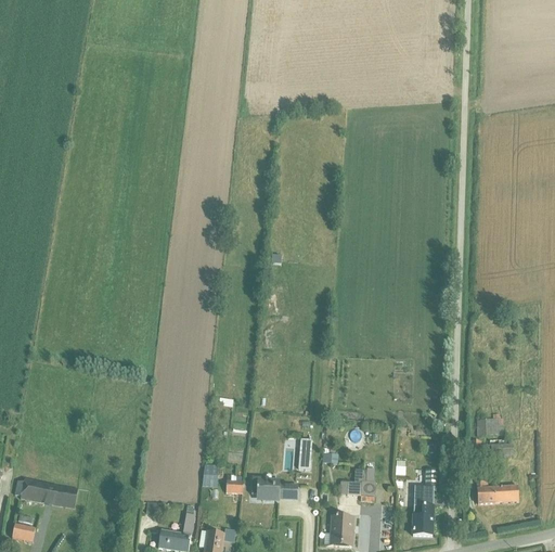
[(272,254),(271,262),(281,264),(282,255),(272,254)]
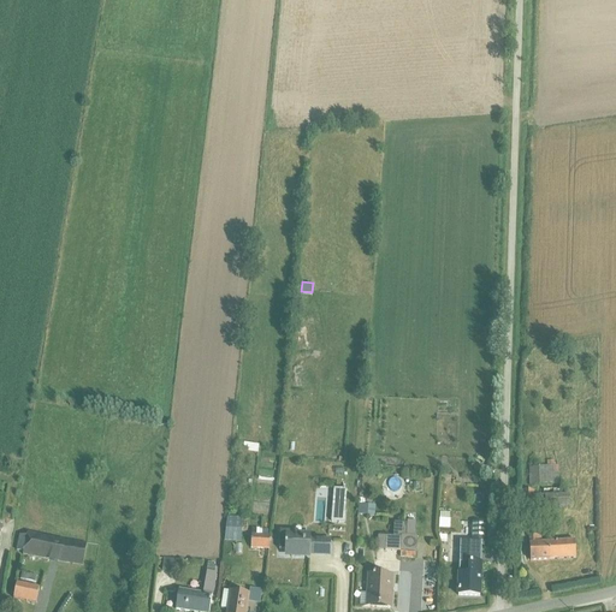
[(241,440),(240,447),(259,450),(259,441),(244,439),(244,440),(241,440)]
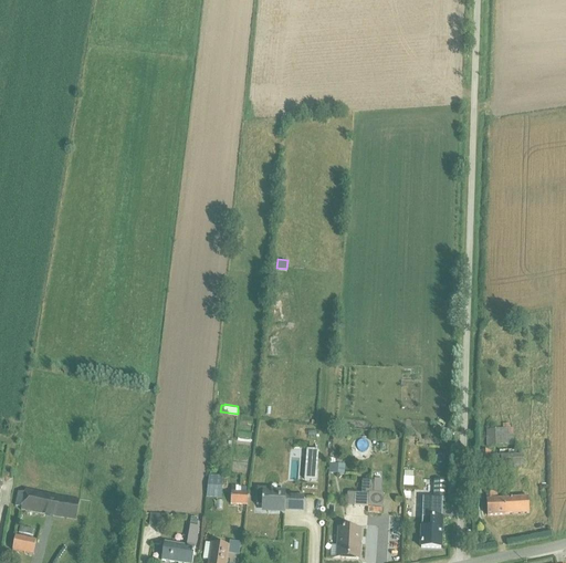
[(510,426),(500,427),(486,428),(486,445),(513,442),(513,426),(510,426)]
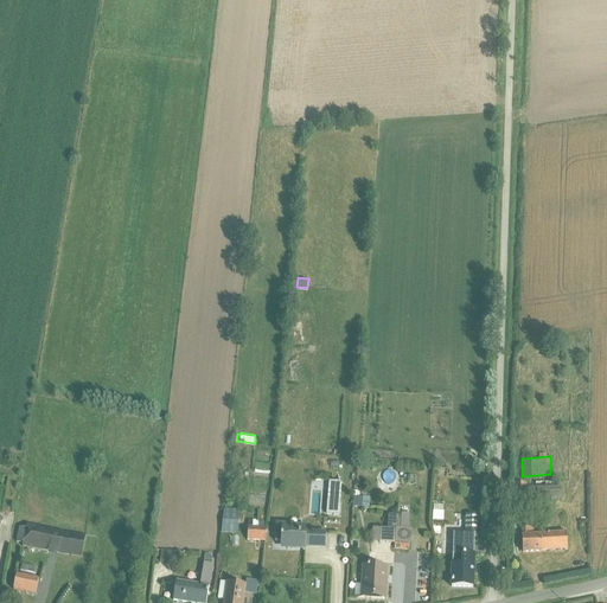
[(390,469),(379,474),(384,485),(395,481),(390,469)]
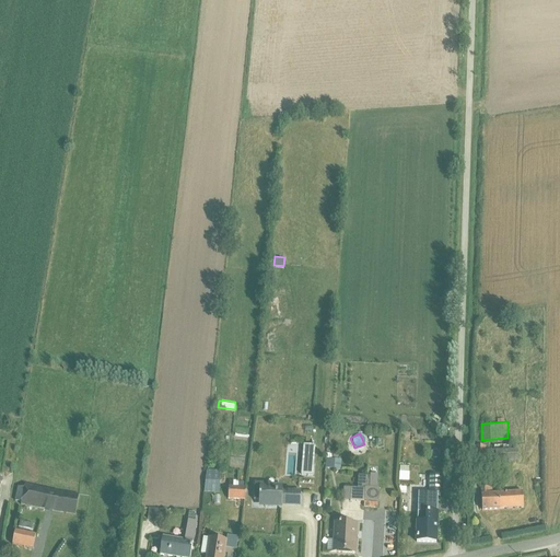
[(303,442),(301,472),(313,473),(315,443),(303,442)]
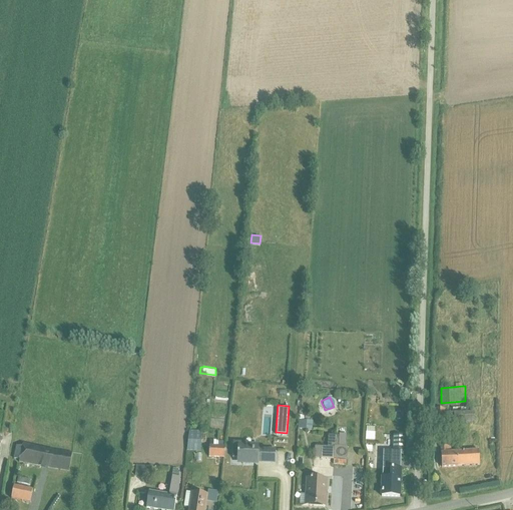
[(445,407),(435,408),(434,424),(445,424),(445,407)]
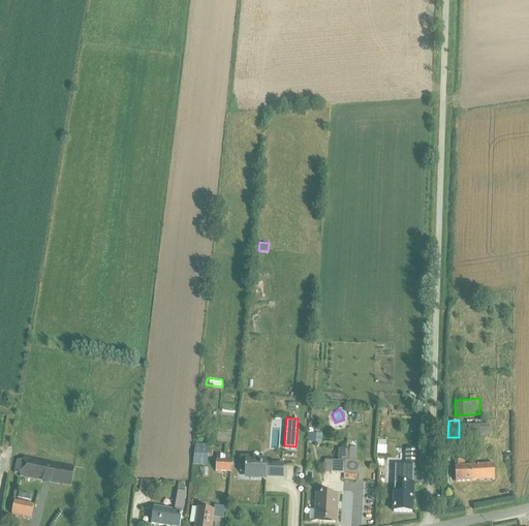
[(468,424),(462,424),(462,432),(468,432),(468,437),(480,437),(480,434),(489,434),(489,423),(479,423),(468,423),(468,424)]
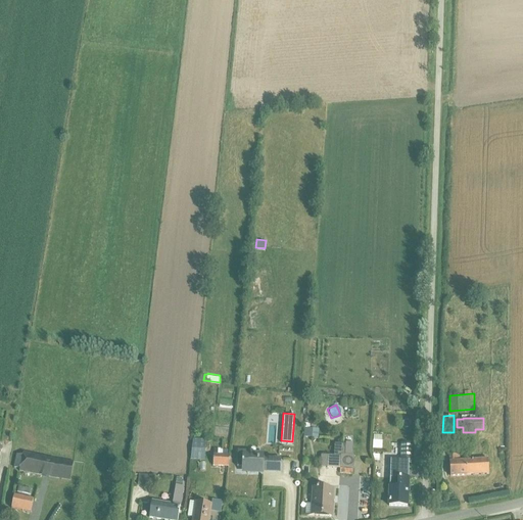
[(304,426),(304,435),(318,436),(318,427),(304,426)]
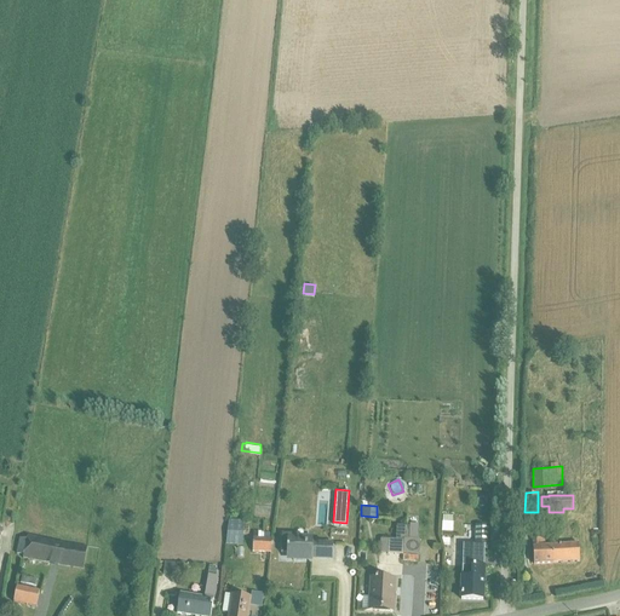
[(442,519),(442,529),(453,529),(453,519),(452,519),(452,513),(443,512),(442,519)]
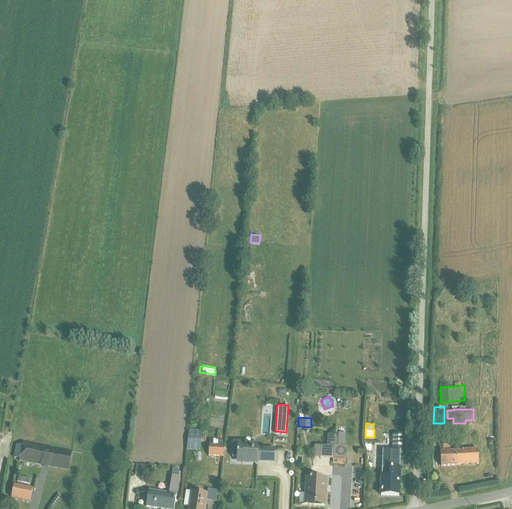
[(189,428),(186,447),(200,448),(201,428),(189,428)]
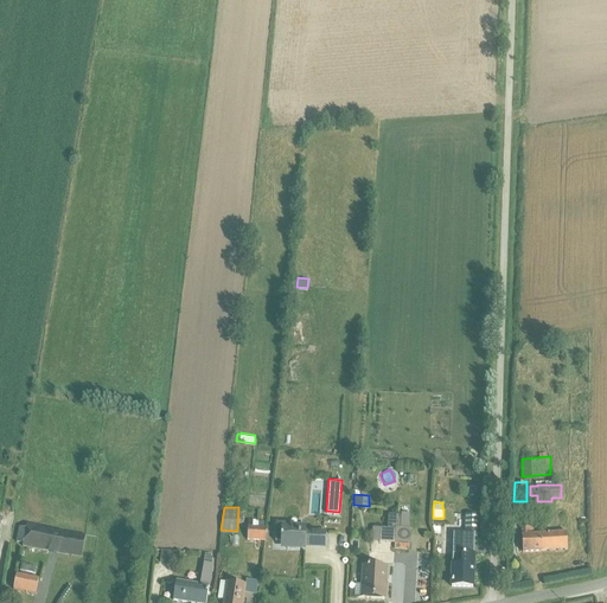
[(372,525),(371,538),(379,538),(379,539),(395,540),(395,539),(410,540),(411,526),(408,526),(409,512),(401,511),(401,513),(388,512),(388,525),(372,525)]
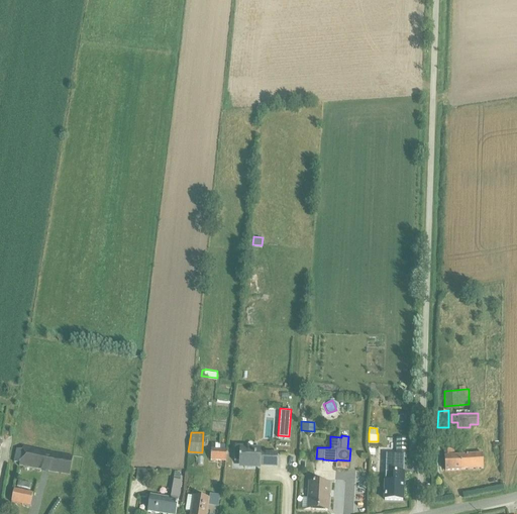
[(386,478),(385,478),(385,498),(403,498),(404,453),(406,453),(407,435),(396,435),(396,451),(386,451),(386,478)]
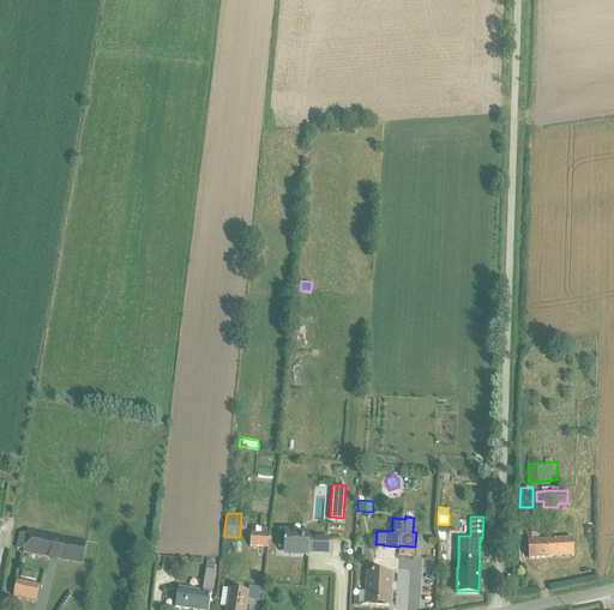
[(251,524),(251,543),(269,544),(269,531),(268,531),(268,525),(262,525),(262,524),(251,524)]
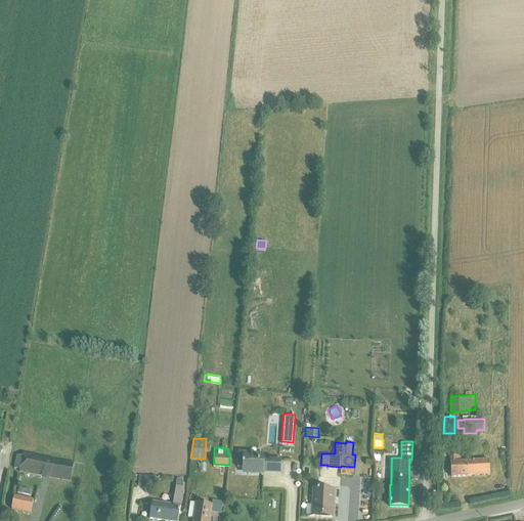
[(238,448),(237,465),(243,465),(243,471),(263,472),(263,471),(280,472),(281,457),(264,456),(264,451),(249,450),(249,449),(238,448)]
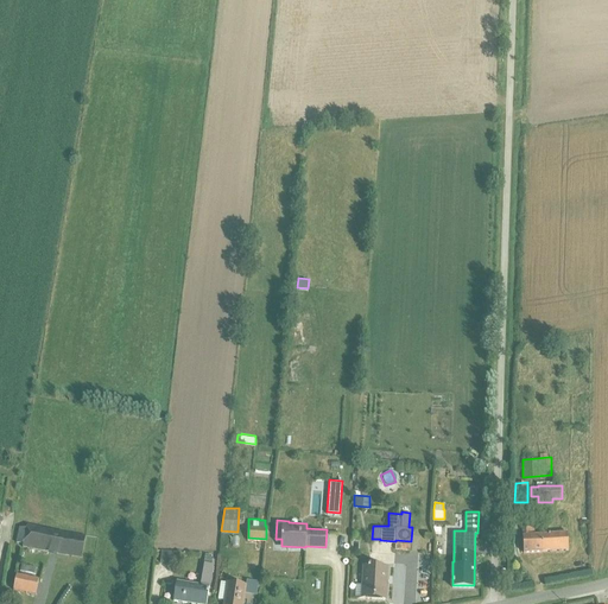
[(26,526),(23,541),(23,545),(45,550),(59,552),(81,554),(86,533),(27,522),(26,526)]
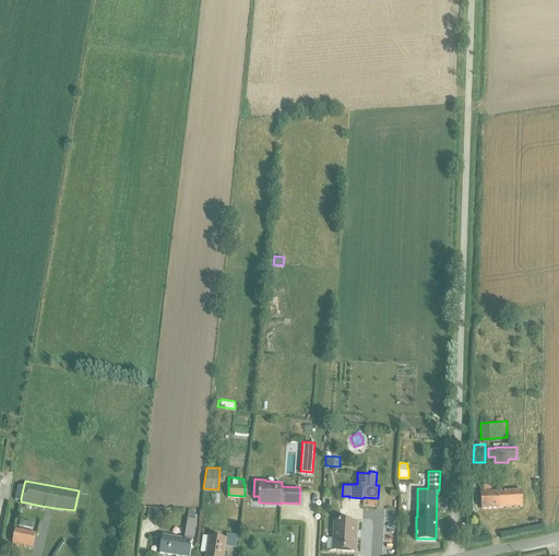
[(21,498),(24,484),(18,483),(14,497),(21,498)]
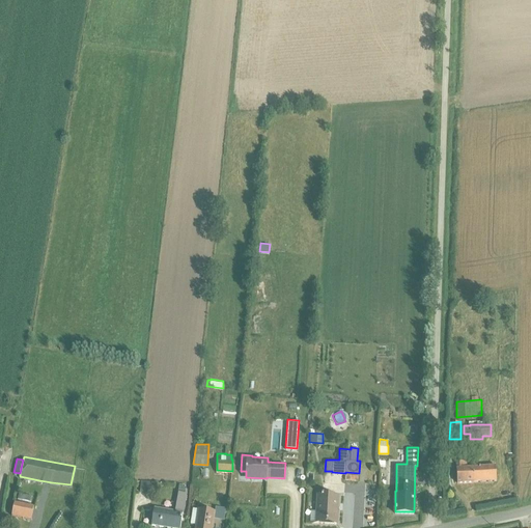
[(467,459),(456,459),(457,480),(497,478),(496,463),(467,465),(467,459)]
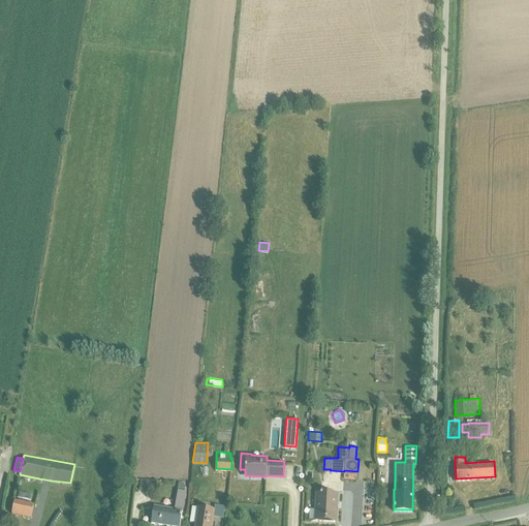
[(141,477),(139,488),(152,489),(153,478),(141,477)]
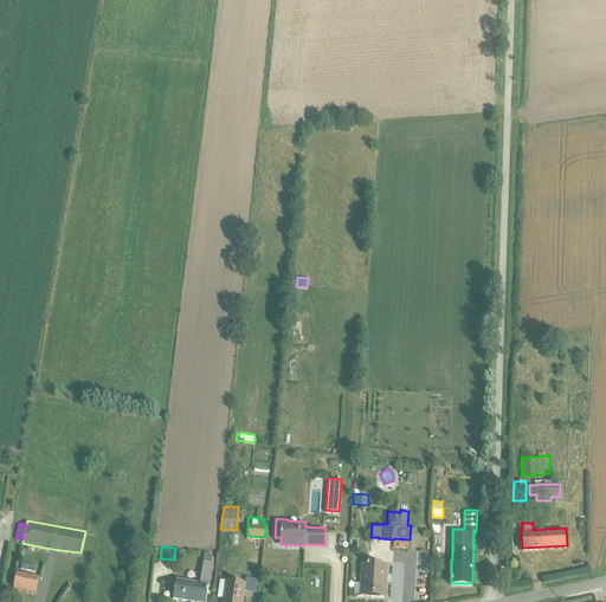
[(176,577),(173,596),(206,601),(208,582),(210,582),(213,561),(204,558),(200,581),(176,577)]
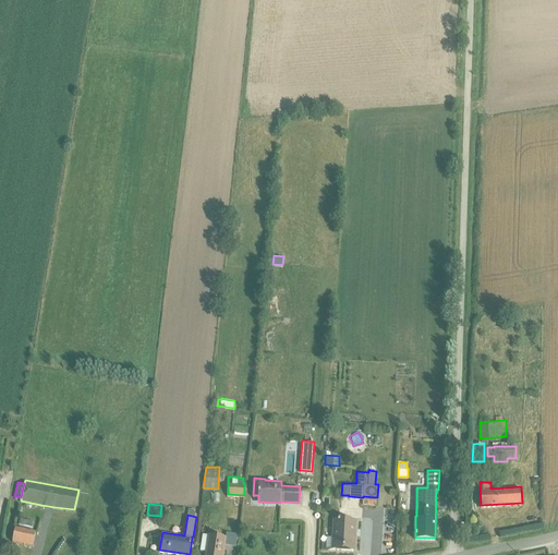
[(20,517),(19,522),(33,526),(34,520),(20,517)]
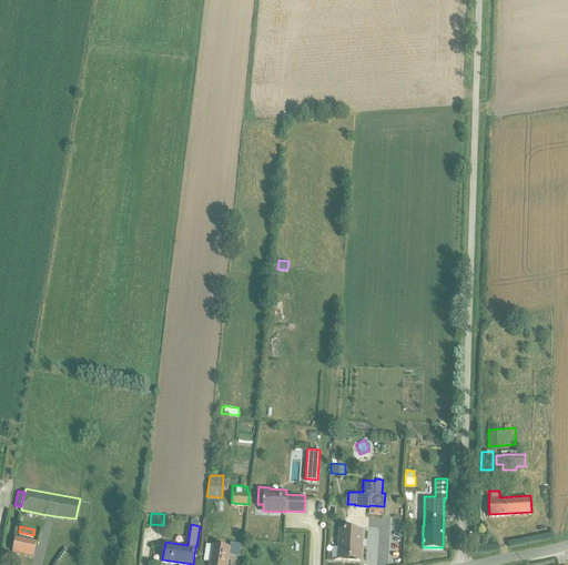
[(337,544),(337,556),(333,556),(333,557),(359,558),(362,528),(338,526),(337,544)]
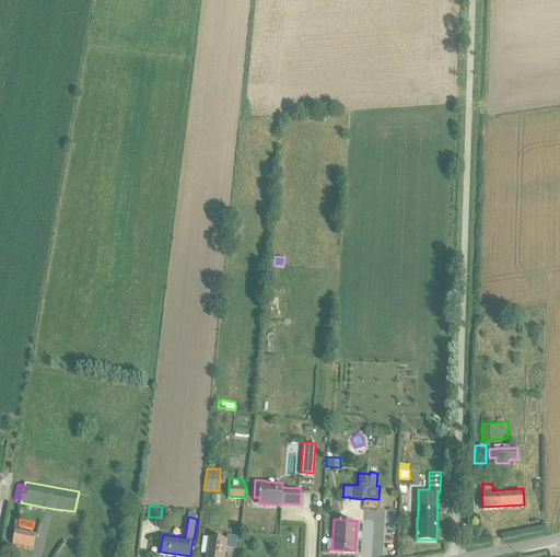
[(15,528),(12,542),(33,546),(36,532),(15,528)]
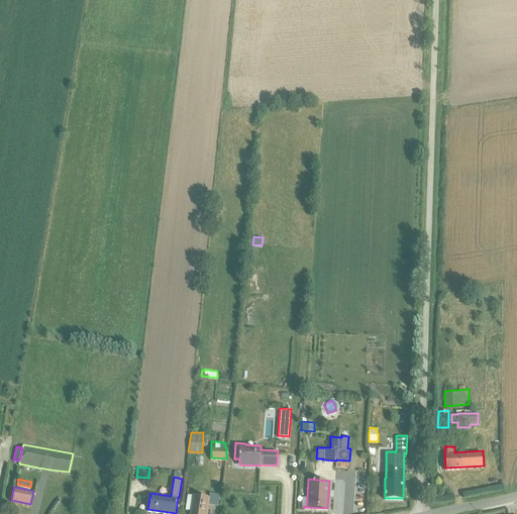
[(188,493),(186,508),(191,509),(190,513),(206,513),(208,502),(218,504),(220,493),(210,491),(209,496),(193,493),(193,494),(188,493)]
